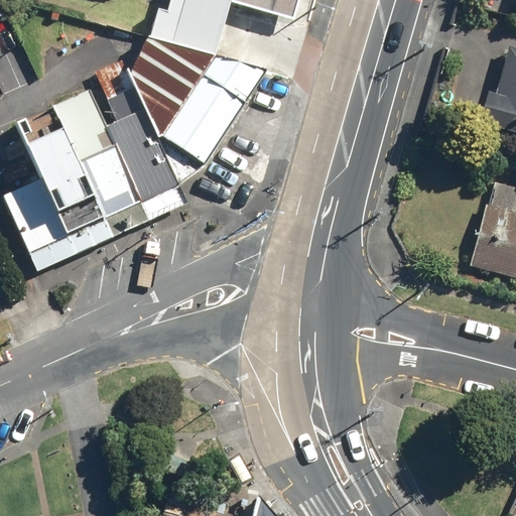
[(150,38),(215,56),(229,6),(230,0),(170,0),(168,14),(157,12),(150,38)]
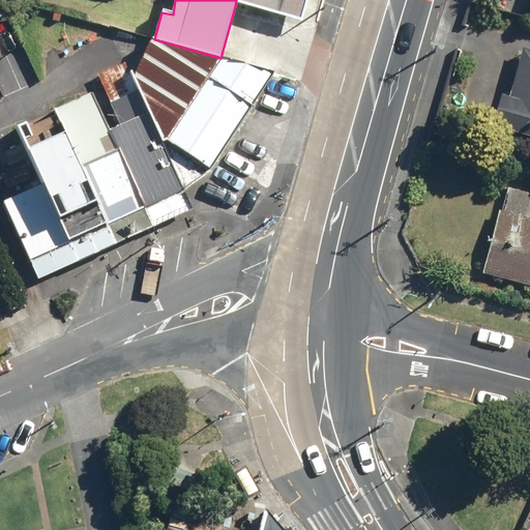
[(236,0),(235,6),(301,24),(307,0),(236,0)]
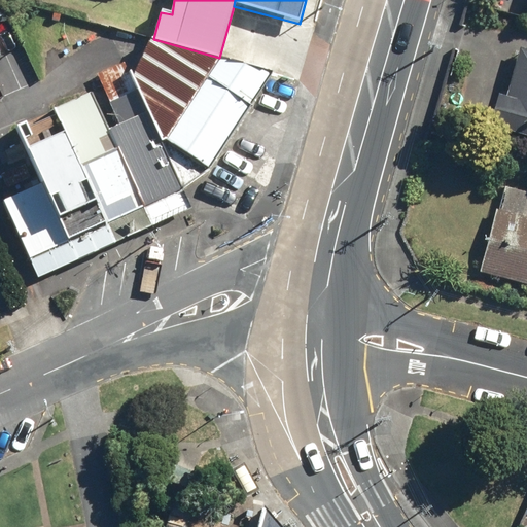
[(153,39),(148,38),(131,72),(127,63),(99,75),(119,125),(107,130),(93,92),(11,128),(38,186),(2,203),(27,257),(180,190),(209,168),(275,72),(219,58),(153,39)]
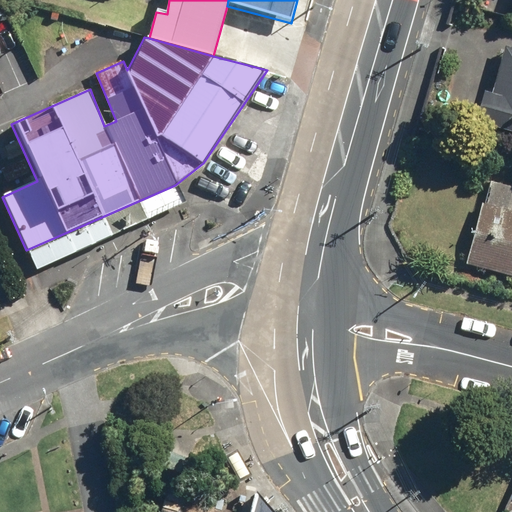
[(511,51),(499,48),(486,97),(477,94),(468,127),(511,138),(511,51)]
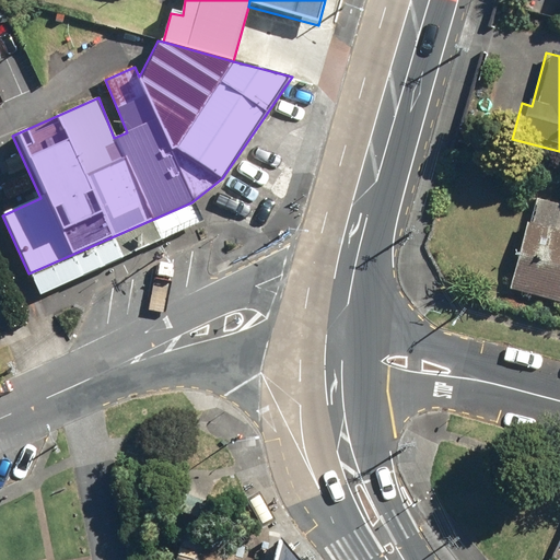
[(527,226),(522,224),(505,291),(559,304),(559,206),(534,200),(527,226)]
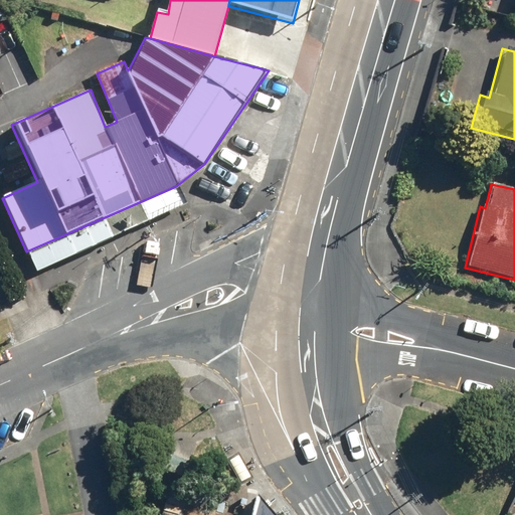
[(238,455),(227,461),(239,484),(250,478),(238,455)]
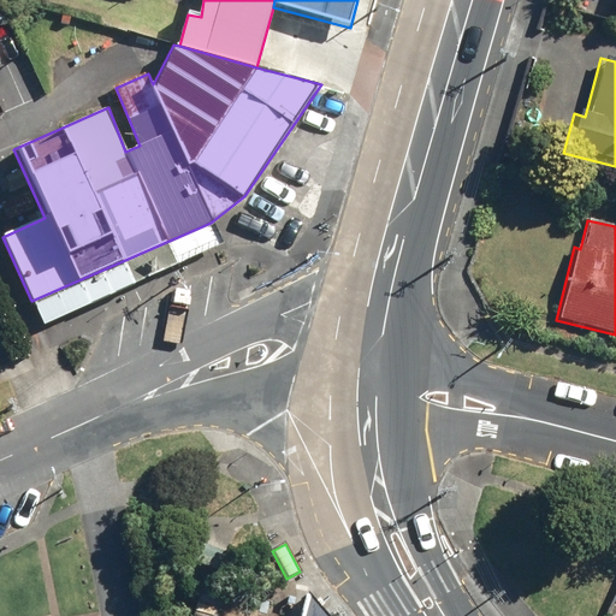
[(320,615),(303,596),(296,615),(320,615)]
